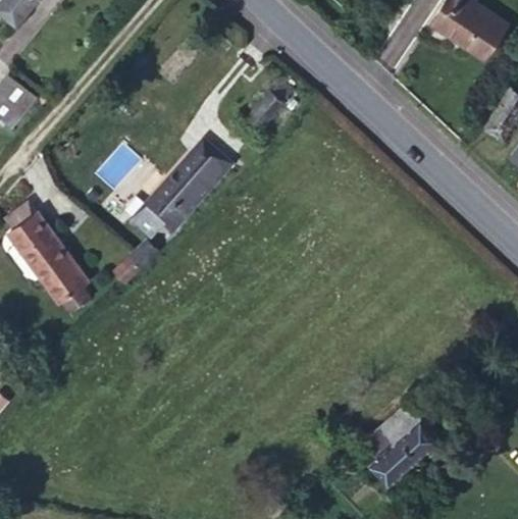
[(0,16),(13,28),(35,0),(0,0),(0,16)]
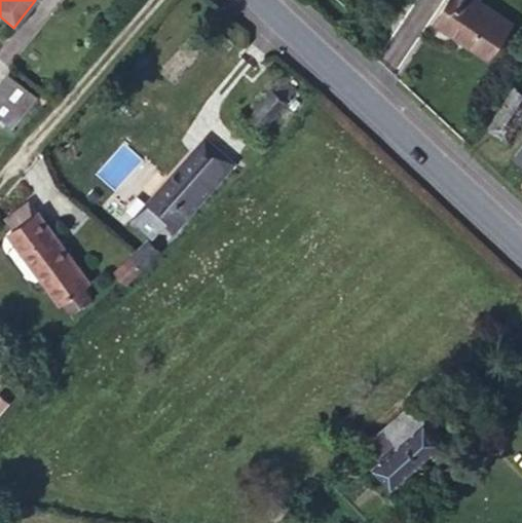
[(485,61),(509,26),(471,0),(448,0),(432,24),(485,61)]
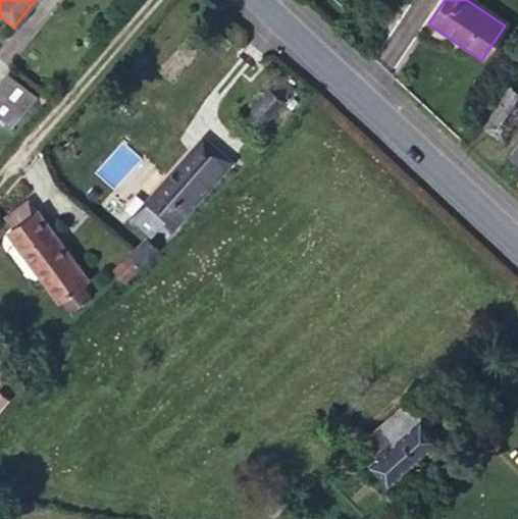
[(0,125),(6,131),(33,99),(5,75),(0,82),(0,125)]
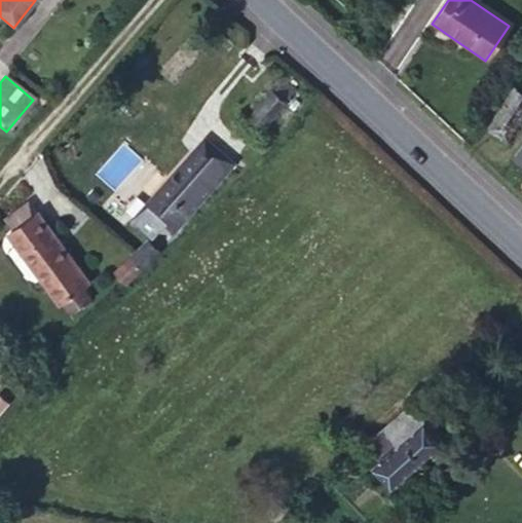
[(278,82),(248,118),(261,129),(292,94),(278,82)]
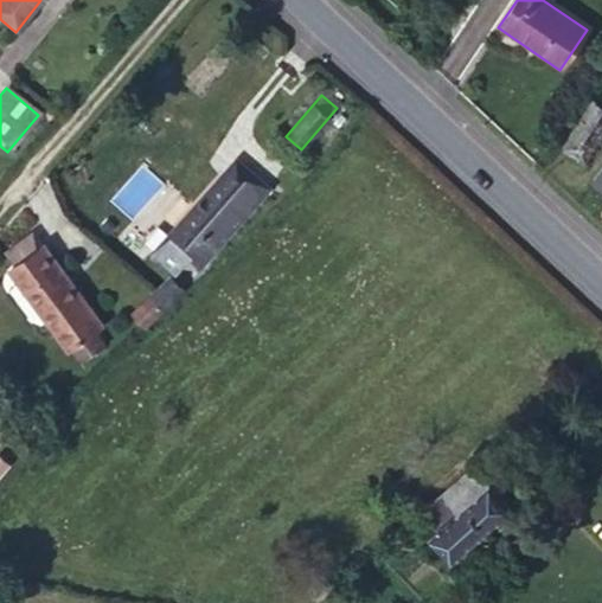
[(601,113),(588,104),(558,151),(582,166),(601,133),(601,113)]
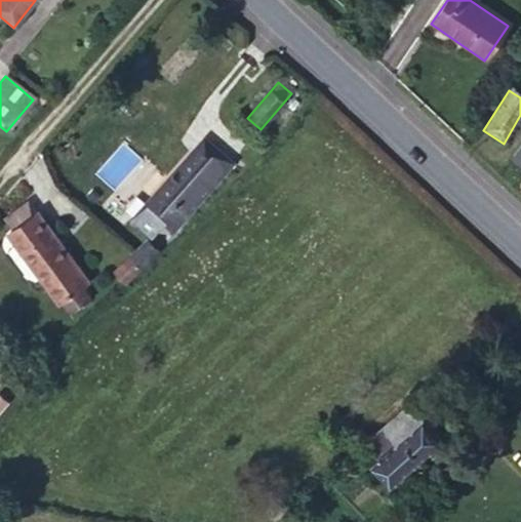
[(170,233),(229,165),(201,141),(133,218),(136,221),(136,223),(136,225),(136,226),(136,227),(149,238),(161,225),(170,233)]
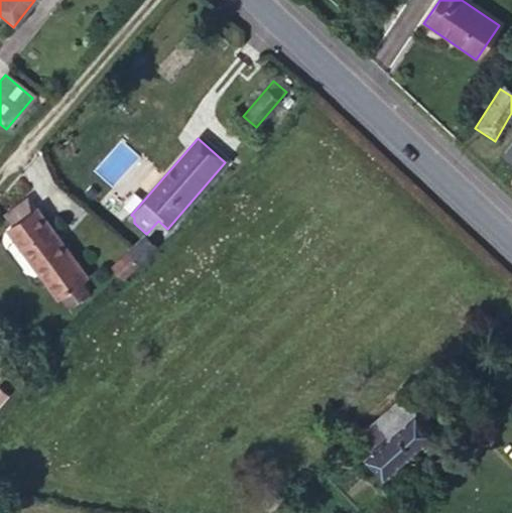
[(511,164),(511,138),(510,138),(498,153),(511,164)]
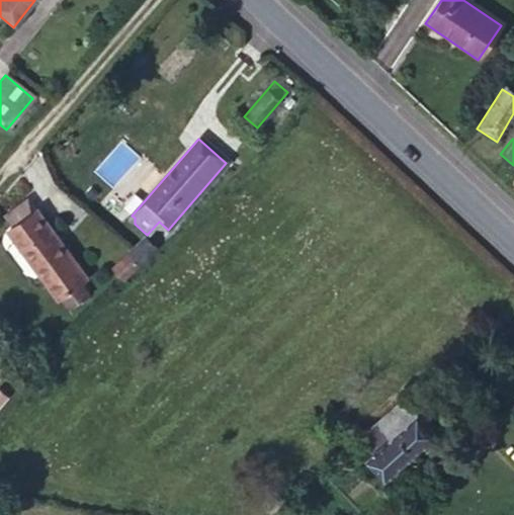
[(2,217),(11,229),(33,212),(24,199),(2,217)]
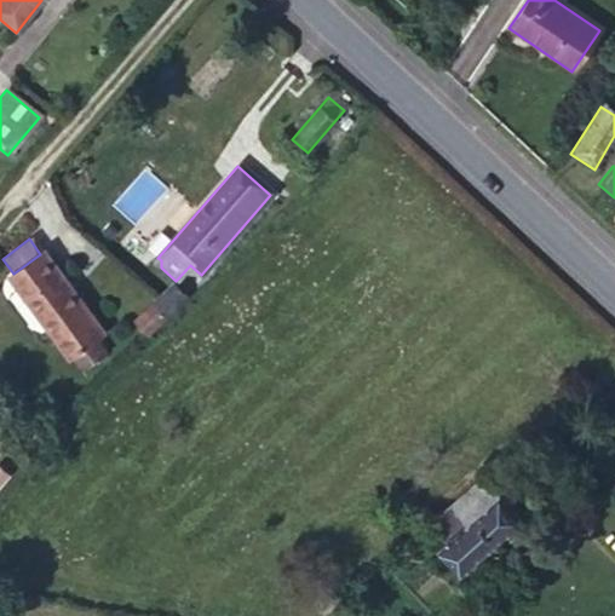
[(92,340),(96,337),(59,287),(64,283),(41,252),(40,254),(13,274),(10,275),(24,295),(22,298),(67,358),(70,356),(92,340)]
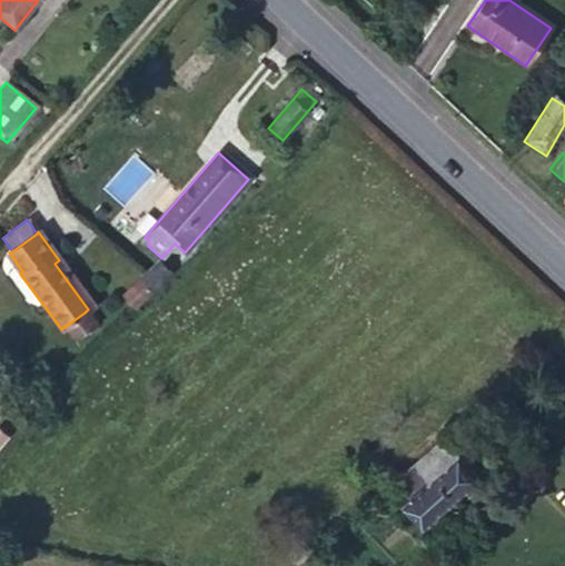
[(156,262),(139,279),(151,291),(169,275),(156,262)]
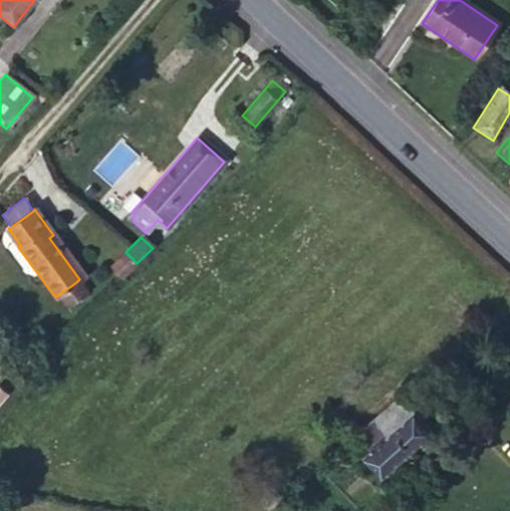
[(137,263),(125,252),(109,268),(120,280),(137,263)]
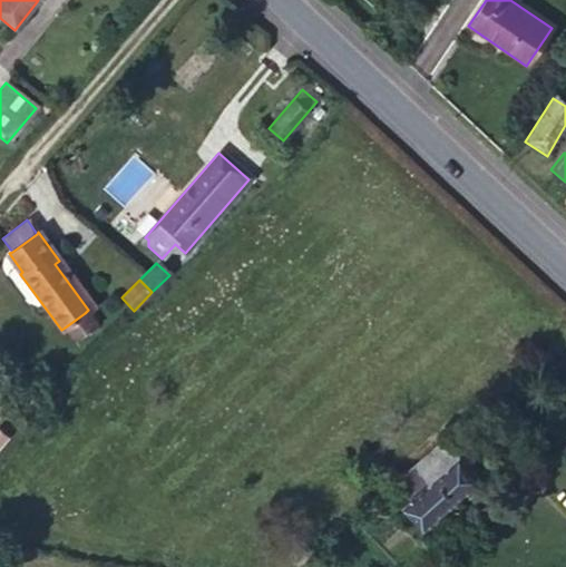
[(85,313),(65,328),(74,342),(95,326),(85,313)]
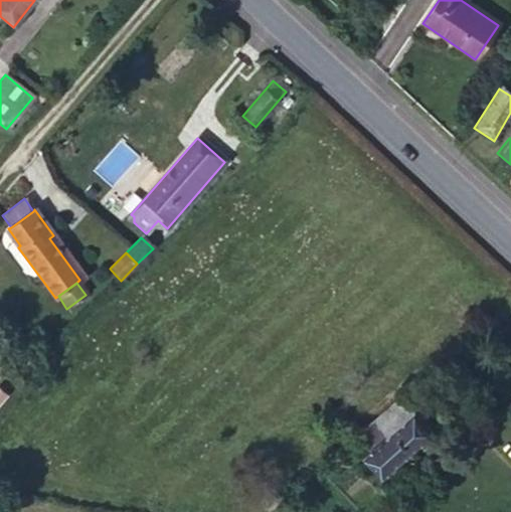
[(380,480),(433,433),(412,412),(399,397),(356,436),(369,451),(361,459),(380,480)]
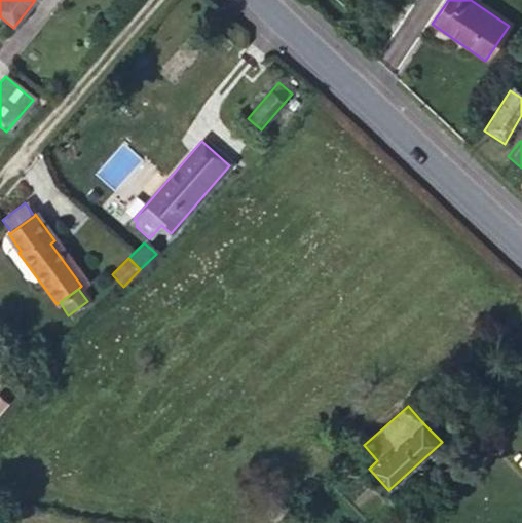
All buildings are outlined.
